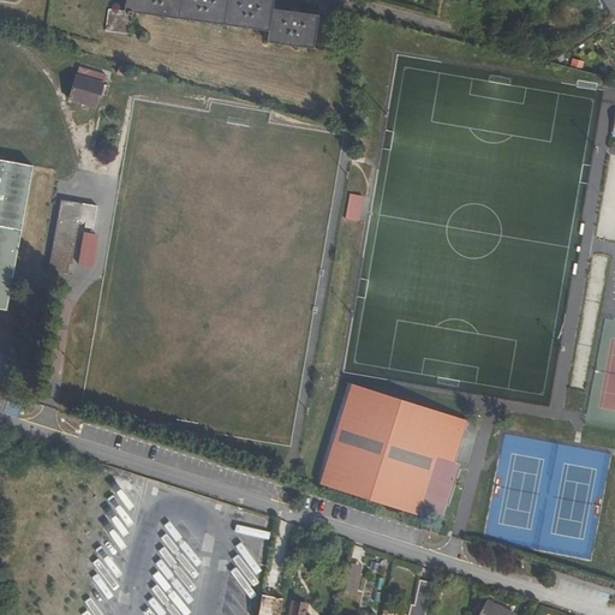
[(125,34),(129,11),(267,30),(264,41),(311,47),(316,13),(297,11),(297,9),(288,7),(287,10),(270,7),(270,0),(121,0),(121,10),(105,9),(102,30),(125,34)]
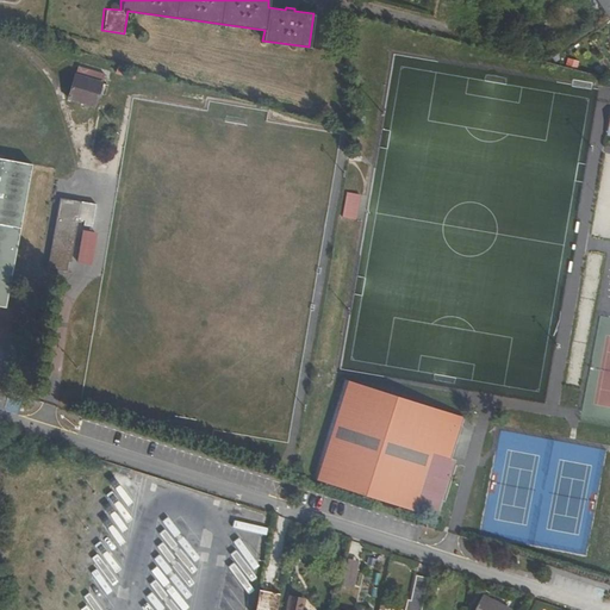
[(609,0),(599,0),(602,4),(601,5),(608,16),(609,13),(609,0)]
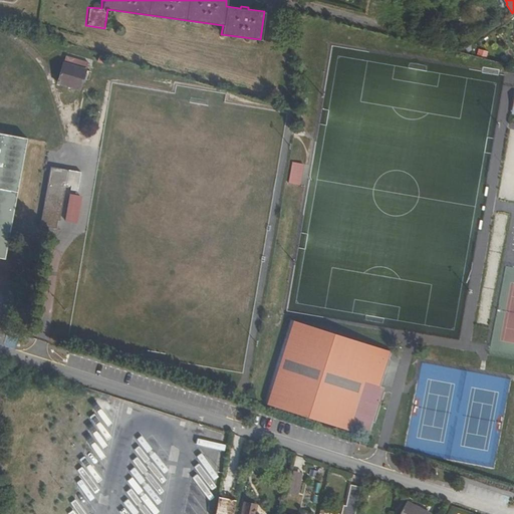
[(77,68),(55,61),(49,81),(72,88),(77,68)]
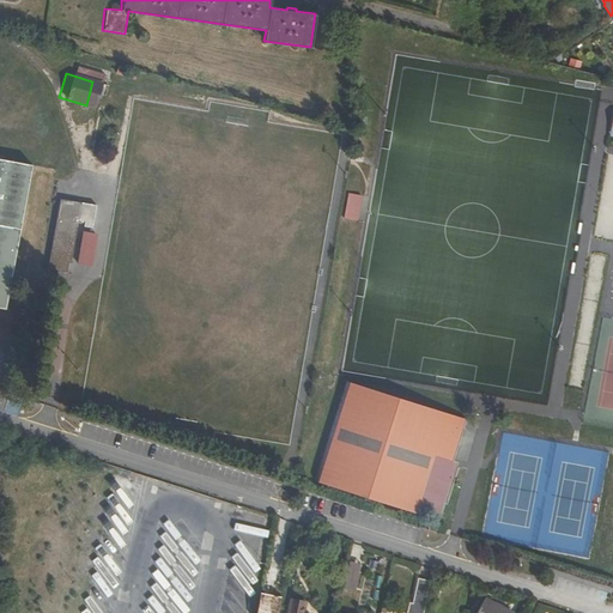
[(0,305),(5,307),(32,164),(5,159),(0,183),(0,305)]
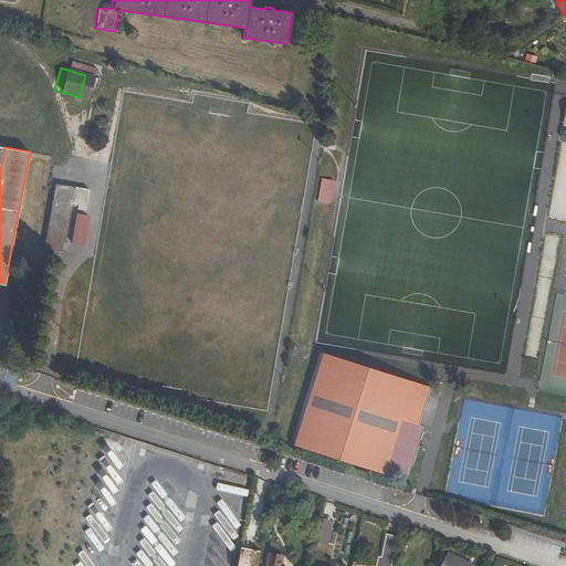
[(73,181),(53,178),(42,242),(59,245),(61,237),(63,237),(73,181)]
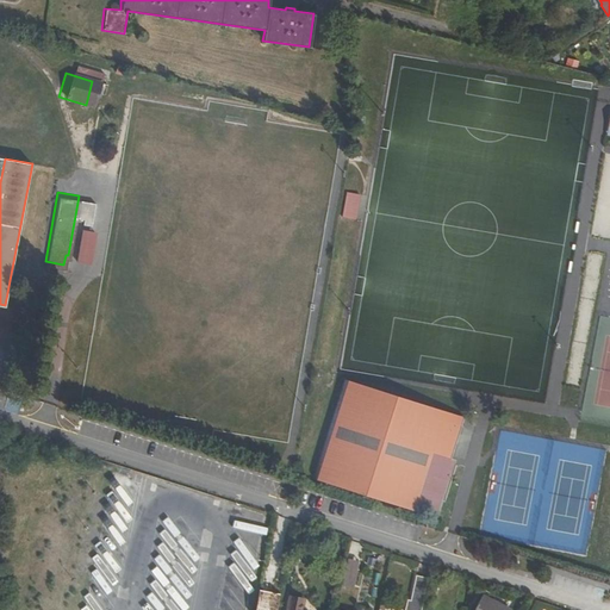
[(97,199),(88,197),(83,225),(92,228),(97,199)]
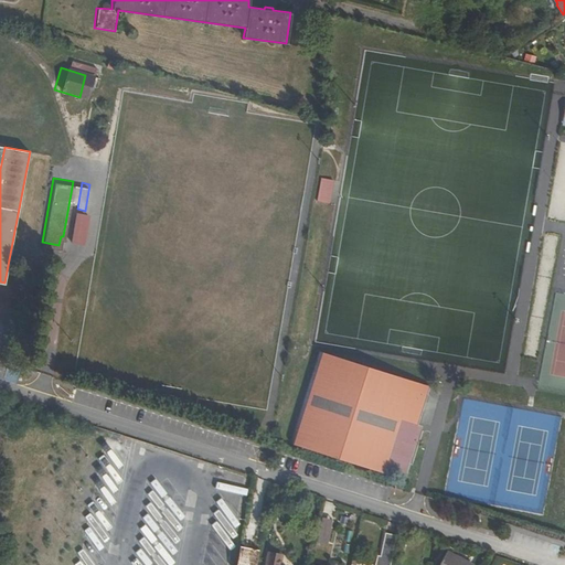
[(85,211),(77,209),(72,237),(80,238),(85,211)]
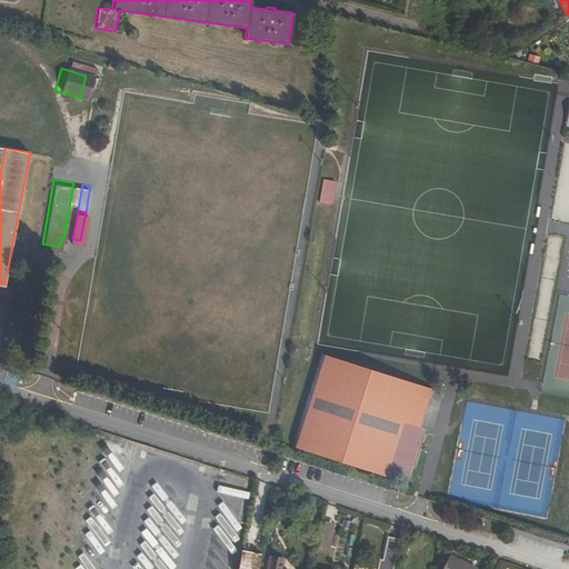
[(319,351),(288,445),(387,477),(405,423),(417,427),(430,388),(319,351)]
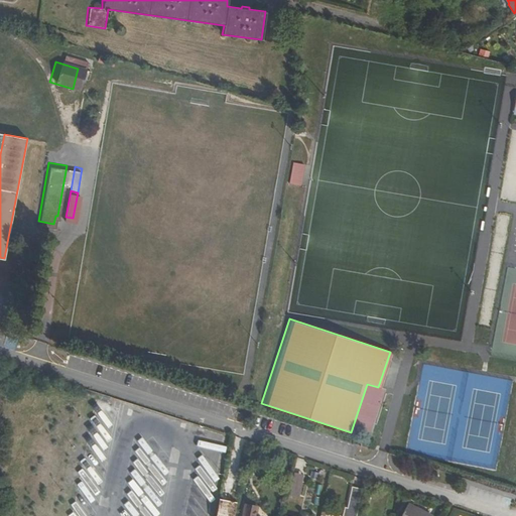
[(299,497),(303,474),(293,472),(288,495),(299,497)]
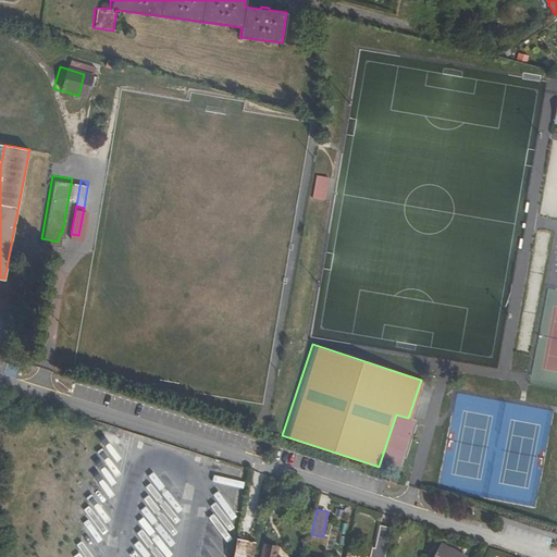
[(370,556),(384,556),(392,527),(380,523),(370,556)]
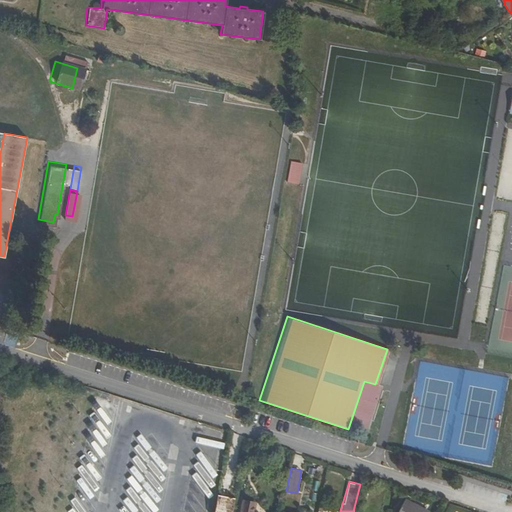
[(426,511),(427,510),(404,497),(395,511),(426,511)]
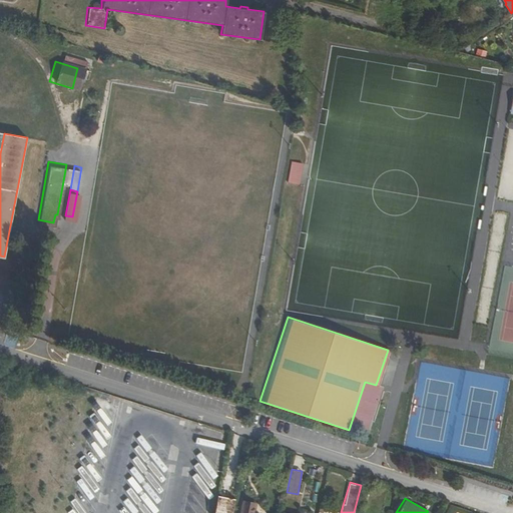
[(252,512),(254,505),(241,502),(238,512),(252,512)]
